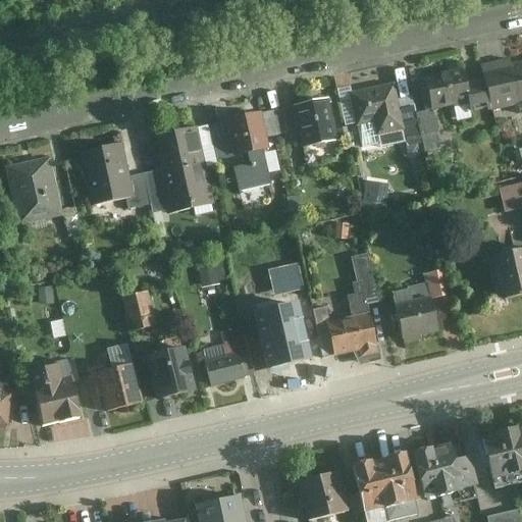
[(484,80),(473,82),(479,107),(490,104),(492,110),(516,105),(518,113),(521,111),(521,59),(512,61),(511,57),(480,64),(484,80)]
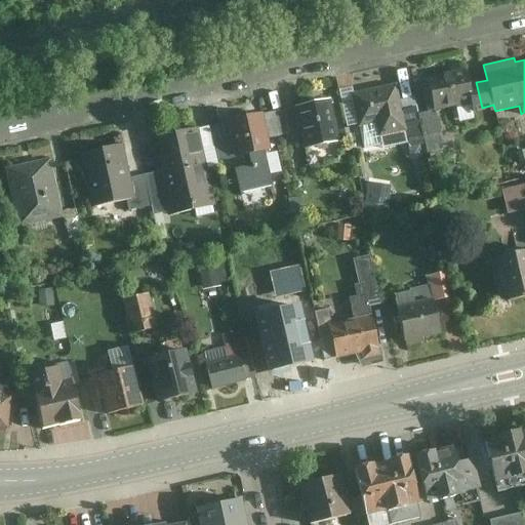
[(466,68),(427,76),(435,110),(474,101),(466,68)]
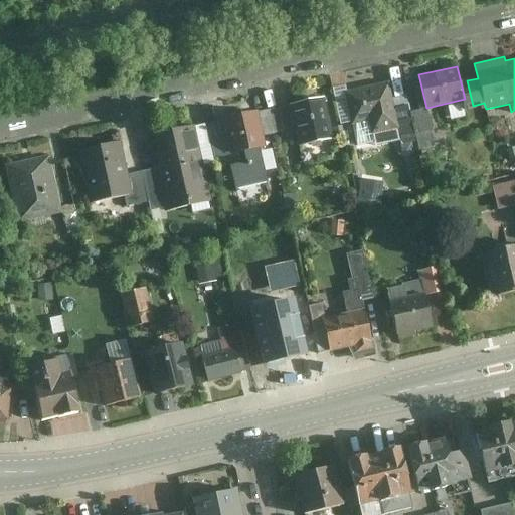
[(389,80),(344,91),(352,124),(369,121),(371,134),(398,128),(394,107),(389,80)]
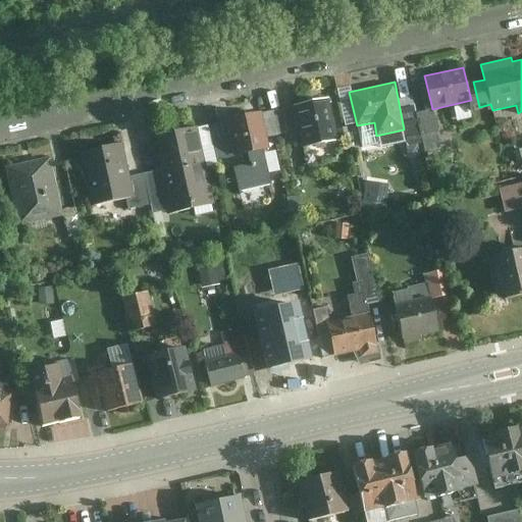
[(330,98),(294,106),(305,153),(342,145),(330,98)]
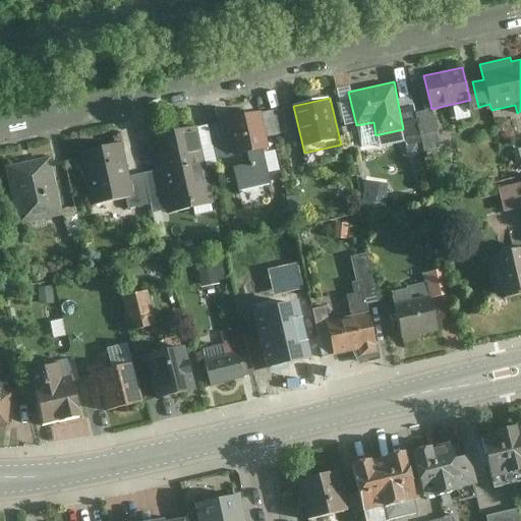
[(413,105),(399,108),(407,146),(421,142),(413,105)]
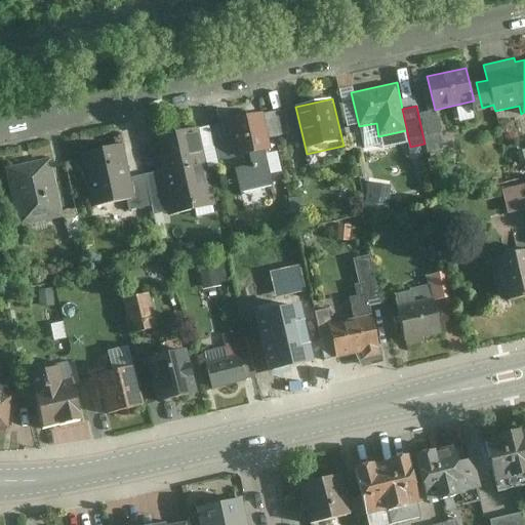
[(290,133),(284,109),(264,113),(270,137),(290,133)]
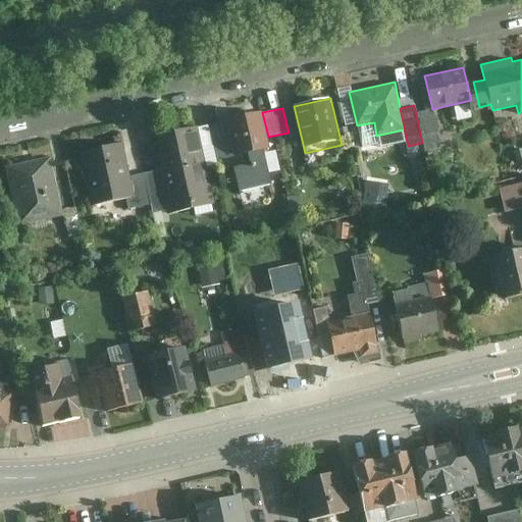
[(438,133),(433,110),(416,114),(421,136),(438,133)]
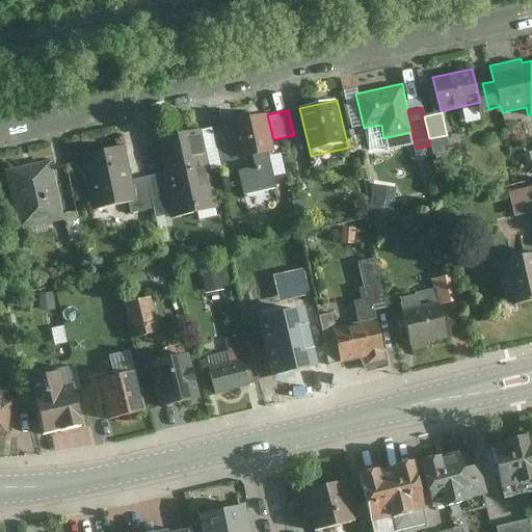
[(267,113),(230,121),(238,158),(251,155),(255,167),(238,170),(243,193),(275,186),(267,152),(274,151),(267,113)]
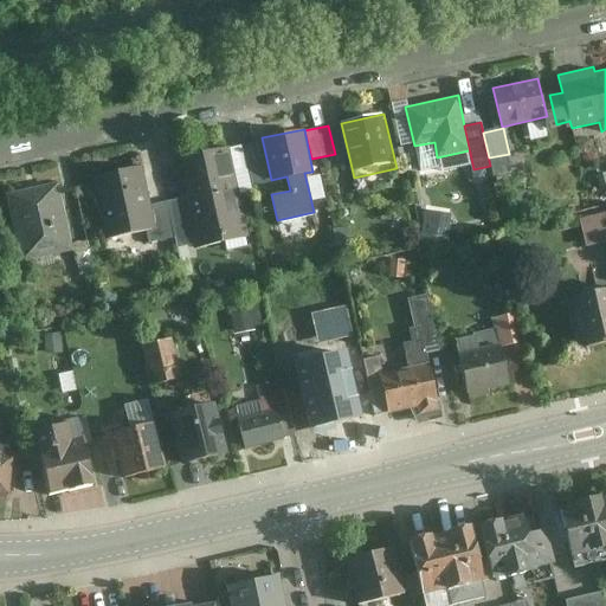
[(263,174),(256,141),(243,144),(250,178),(263,174)]
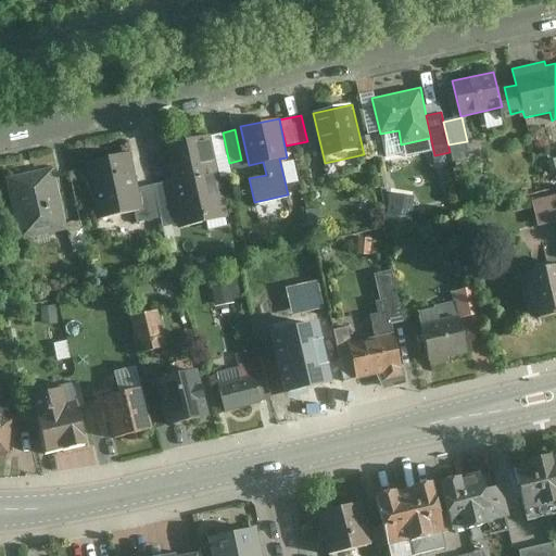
[(165,143),(173,179),(166,181),(176,224),(177,228),(228,217),(210,135),(165,143)]
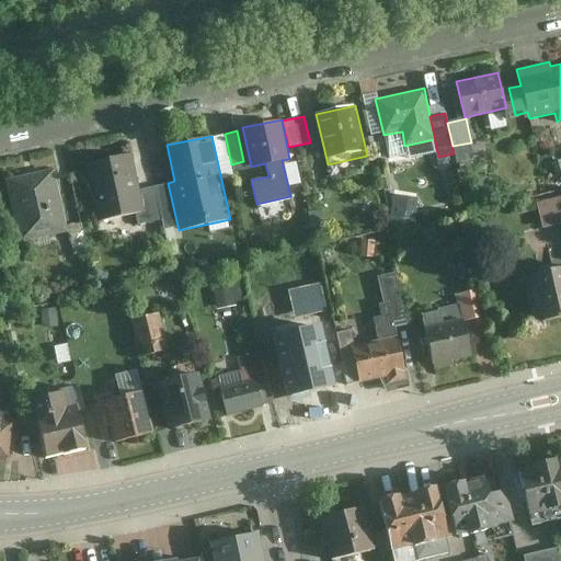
[(471,142),(453,146),(456,162),(474,159),(471,142)]
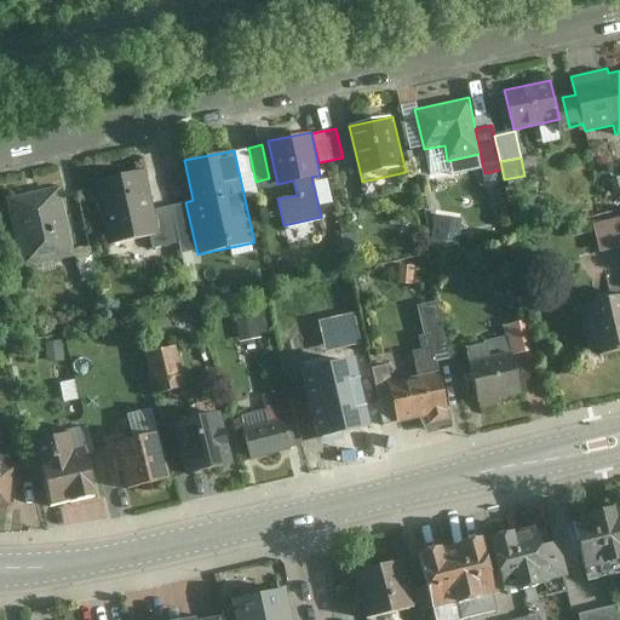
[(148,235),(159,233),(153,210),(144,168),(92,179),(105,244),(148,235)]
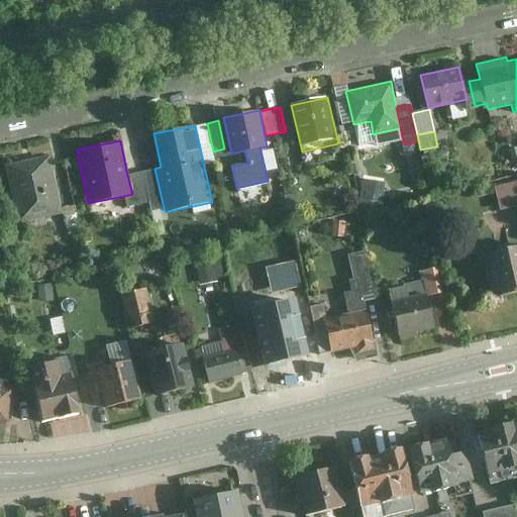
[(48,154),(3,165),(16,223),(62,213),(48,154)]
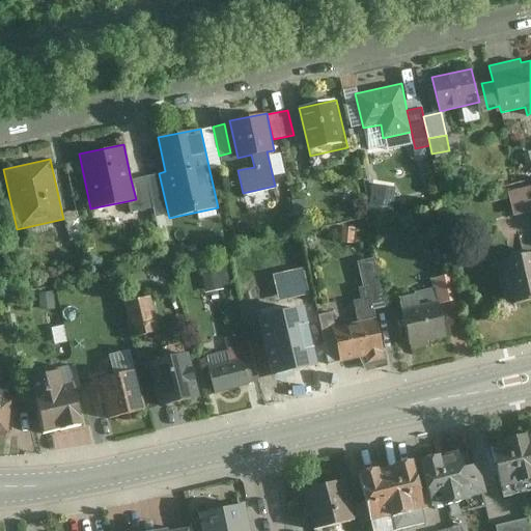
[(159,173),(145,176),(152,207),(155,216),(168,214),(159,173)]
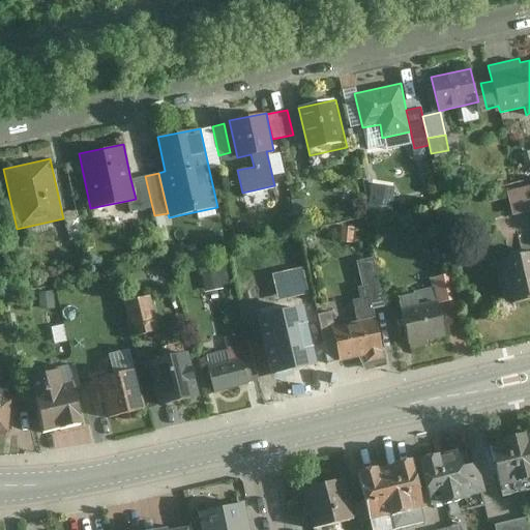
[(145,176),(130,179),(136,199),(126,201),(129,213),(152,207),(145,176)]
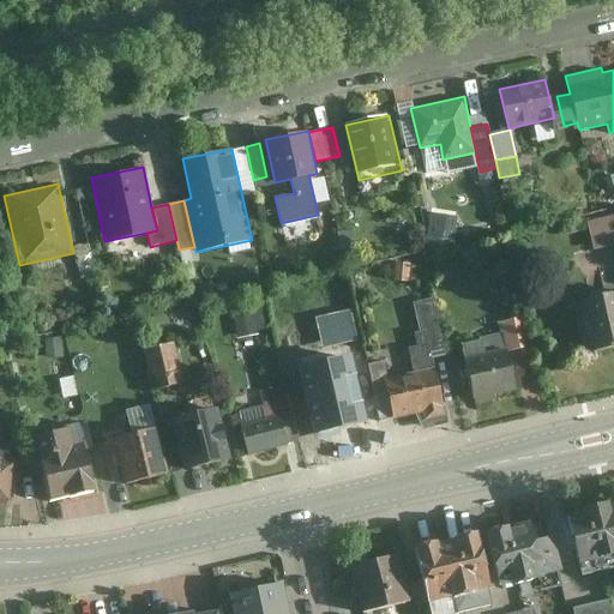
[(458,217),(432,214),(428,236),(455,240),(458,217)]
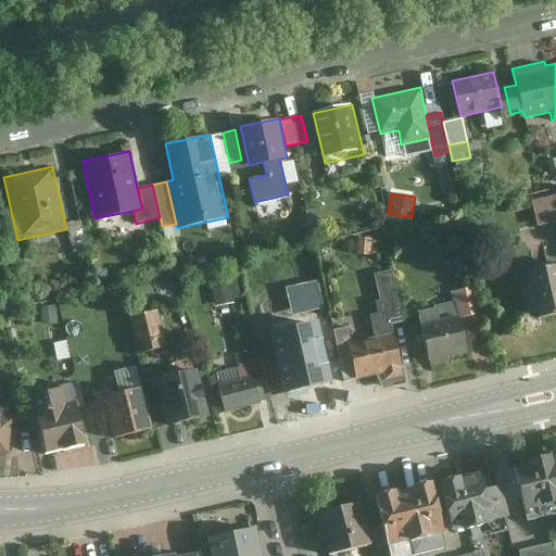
[(555,220),(555,212),(553,196),(535,200),(541,225),(555,220)]
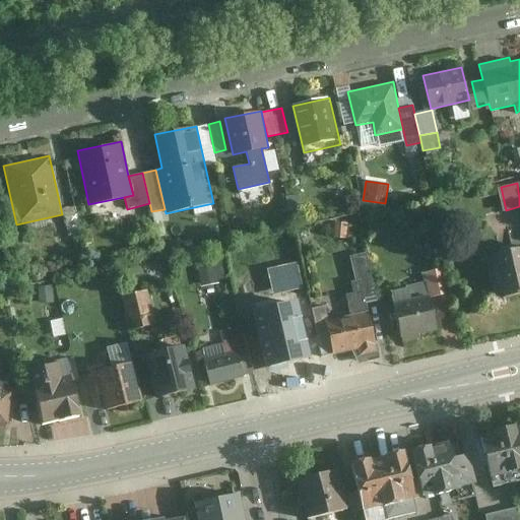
[(291,251),(293,233),(280,233),(279,250),(291,251)]
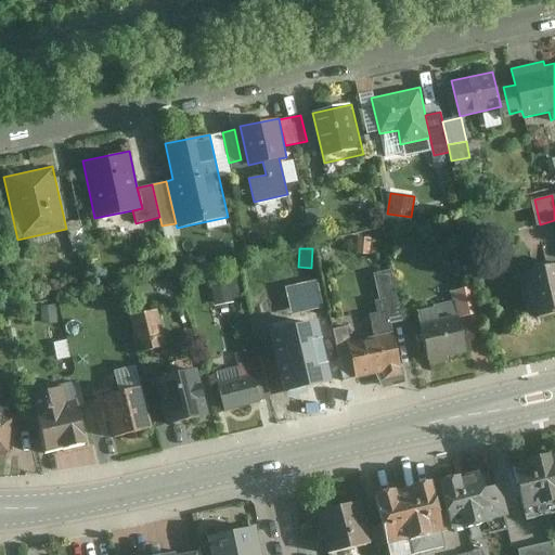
[(554,263),(520,272),(530,320),(554,313),(554,263)]
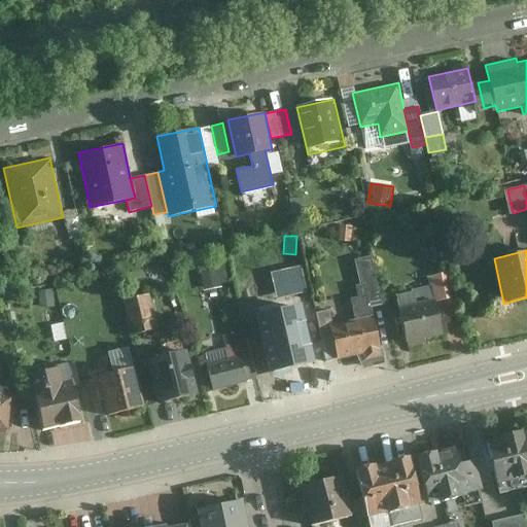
[(382,305),(371,255),(354,259),(360,284),(355,286),(358,296),(350,299),(355,319),(373,315),(371,307),(382,305)]
